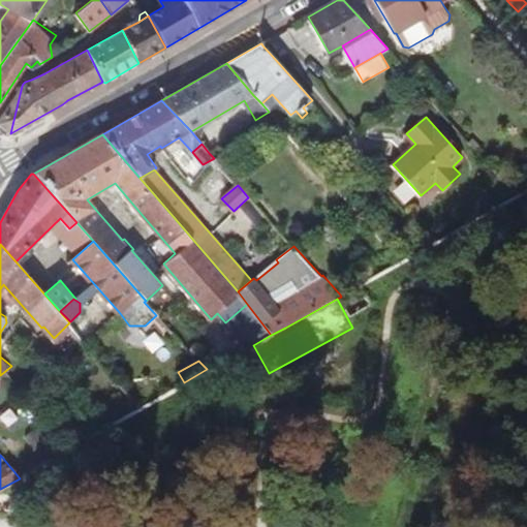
[(97,493),(95,485),(70,492),(72,501),(97,493)]
